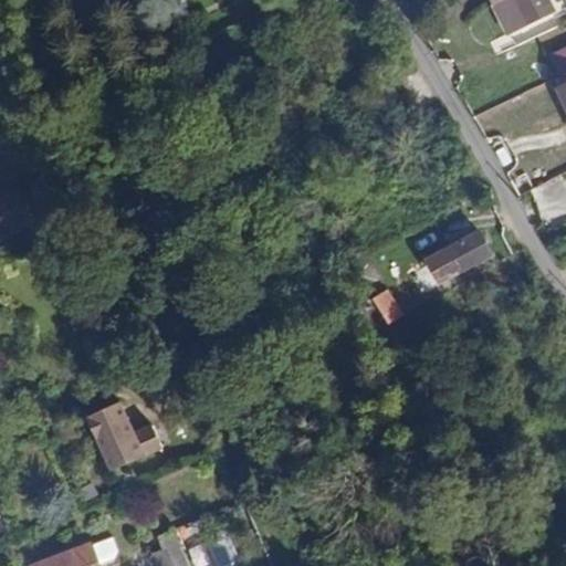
[(547,0),(491,0),(492,1),(495,0),(514,0),(526,22),(553,9),(547,0)]
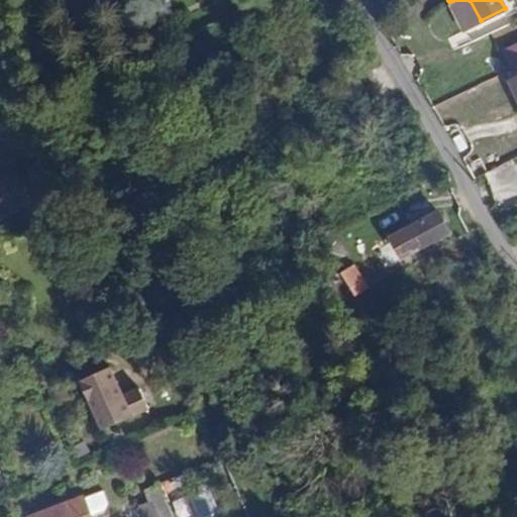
[(516,46),(503,54),(508,64),(516,60),(516,46)]
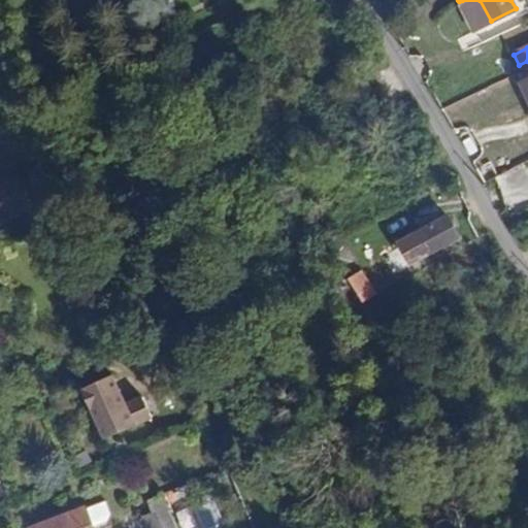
[(0,222),(30,206),(13,176),(0,183),(0,222)]
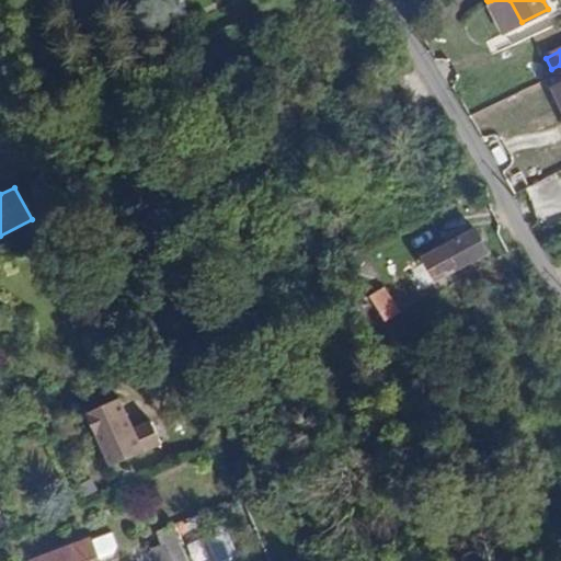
[(474,230),(424,255),(436,278),(487,253),(474,230)]
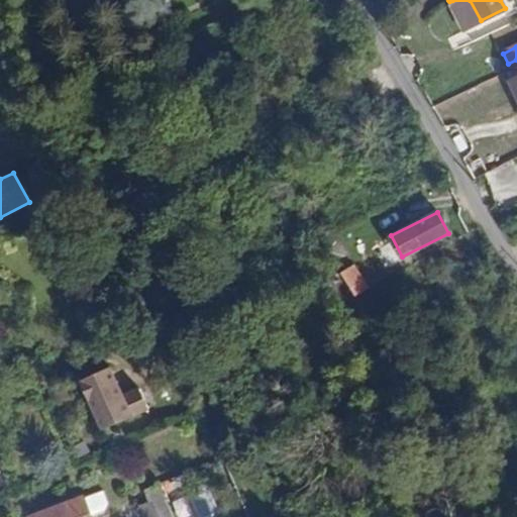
[(266,243),(238,256),(241,263),(270,249),(266,243)]
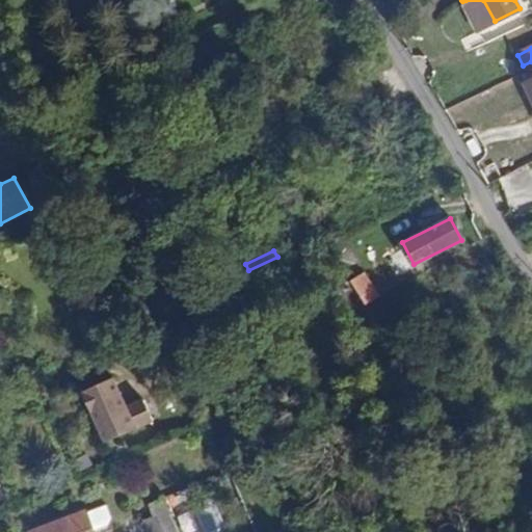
[(363,267),(349,273),(356,289),(370,284),(363,267)]
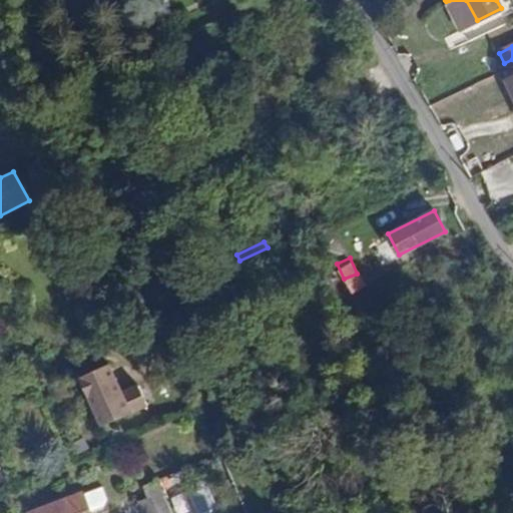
[(107,363),(78,377),(100,426),(145,405),(136,385),(120,392),(107,363)]
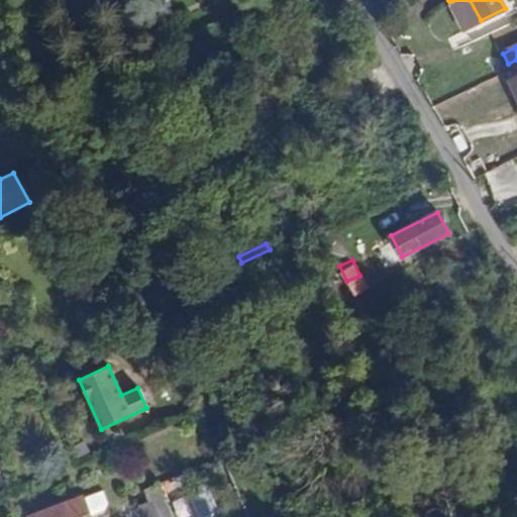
[(173,516),(159,484),(157,482),(143,488),(148,499),(138,504),(144,516),(173,516)]
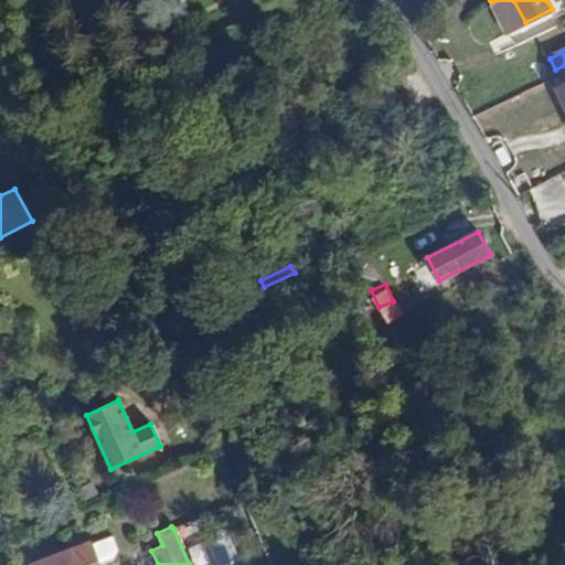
[(115,537),(94,544),(100,564),(116,558),(119,551),(115,537)]
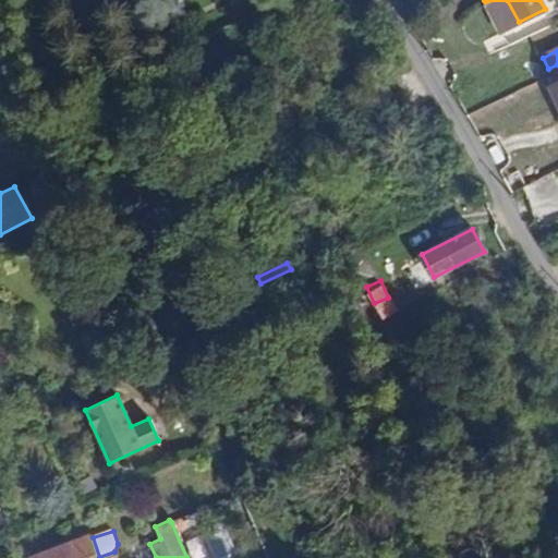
[(182,543),(187,557),(197,557),(205,555),(197,536),(182,543)]
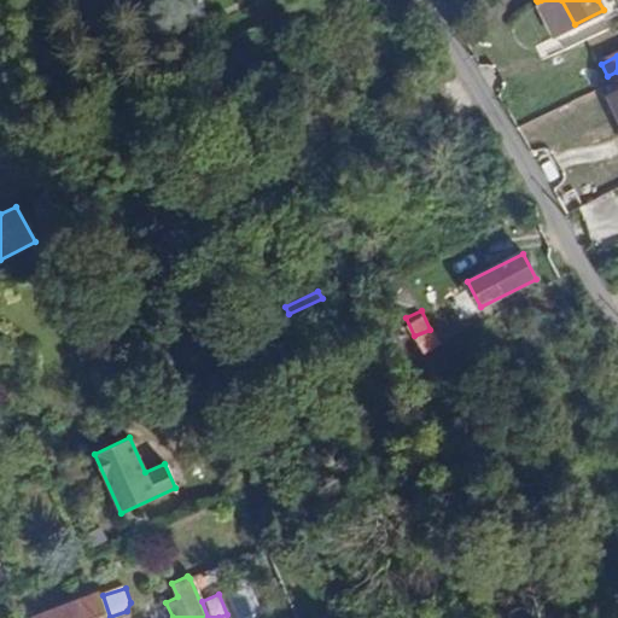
[(103,595),(36,617),(110,617),(103,595)]
